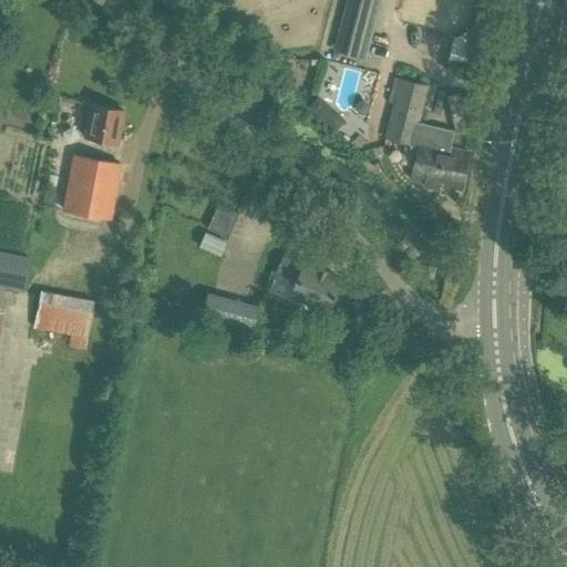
[(359,58),(373,0),(347,0),(333,51),(359,58)]
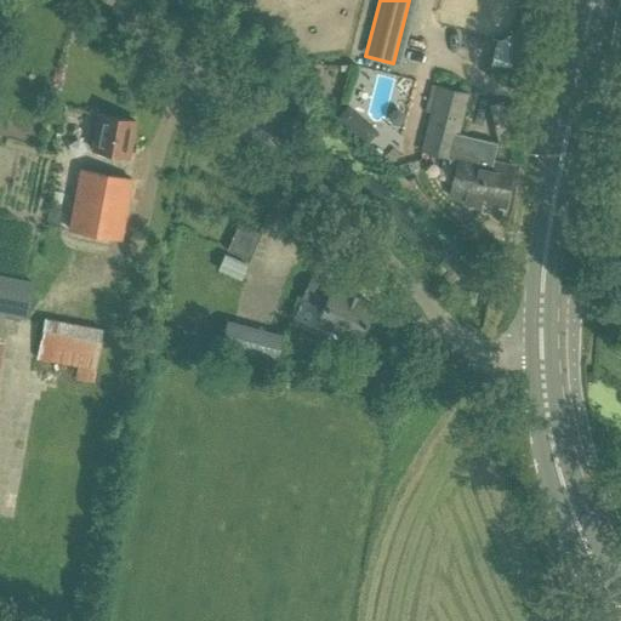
[(467,95),(437,87),(421,151),(450,159),(449,161),(456,164),(448,195),(505,209),(514,167),(459,154),(460,151),(453,149),(467,95)]
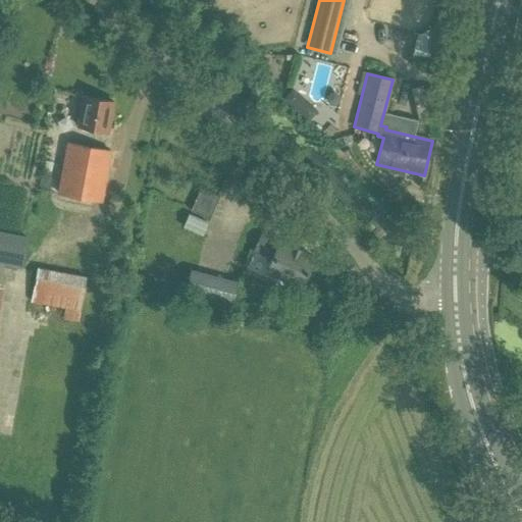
[(293,87),(283,97),(308,119),(317,109),(293,87)]
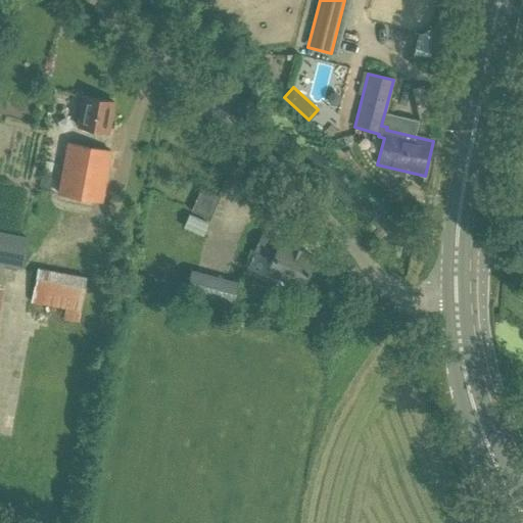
[(113,102),(84,96),(78,128),(107,134),(113,102)]
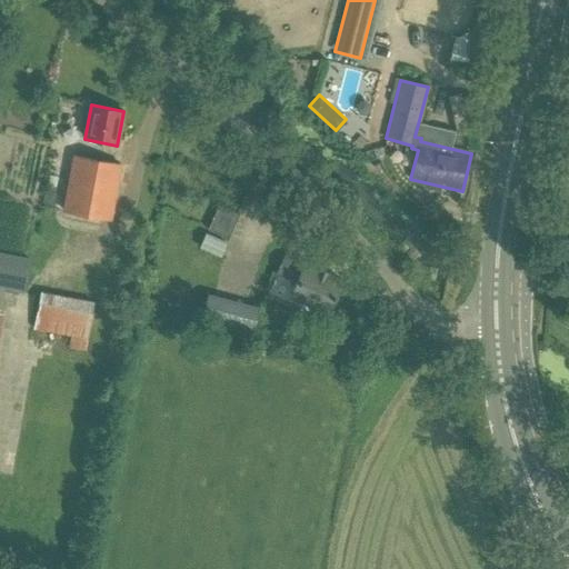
[(62,212),(111,222),(122,163),(72,155),(62,212)]
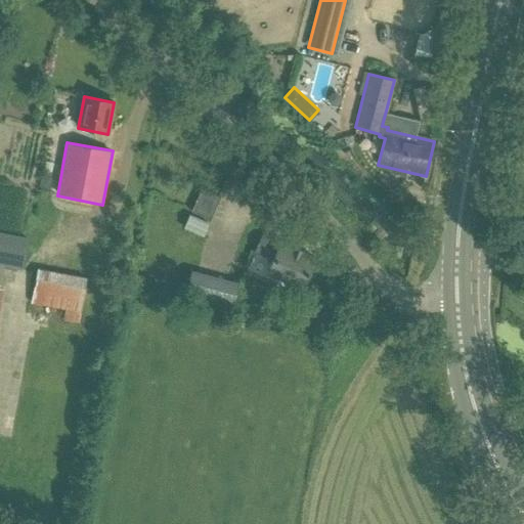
[(183,227),(204,236),(210,223),(189,214),(183,227)]
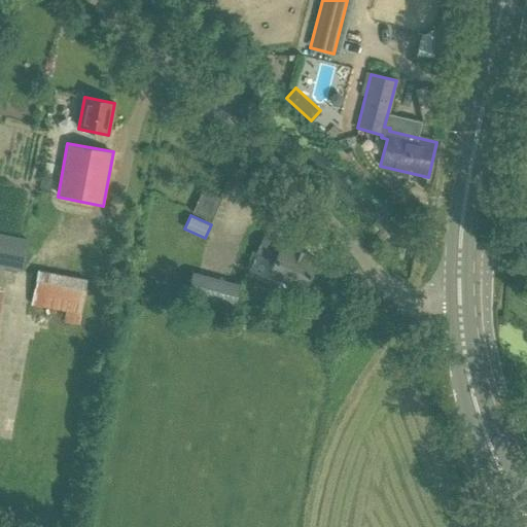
[(274,260),(269,273),(304,288),(316,259),(306,254),(306,253),(294,248),(294,249),(280,243),(280,244),(264,237),(255,253),(274,260)]
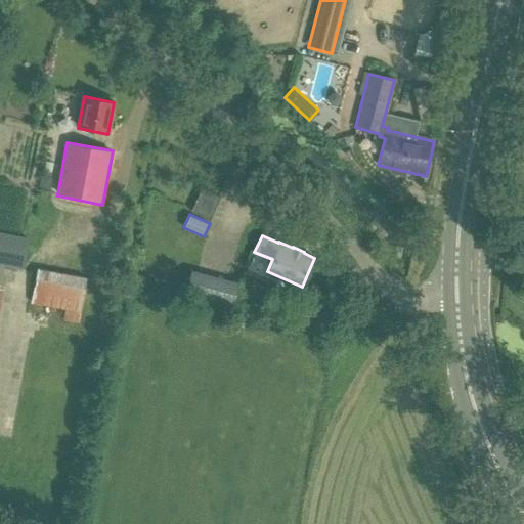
[(138,279),(144,288),(153,281),(146,273),(138,279)]
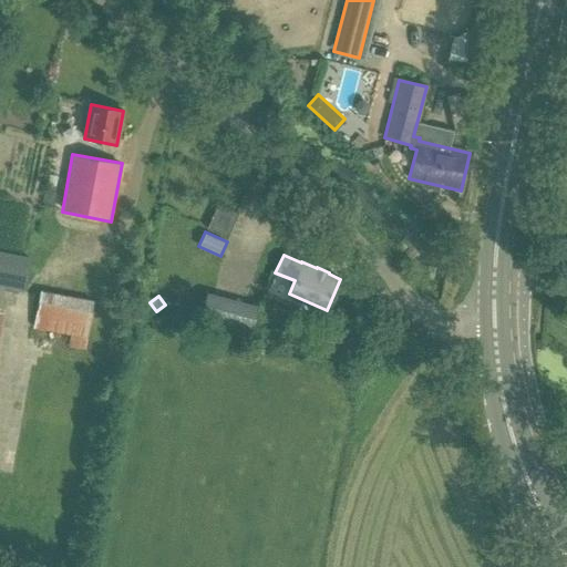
[(208,296),(199,326),(249,338),(257,308),(208,296)]
